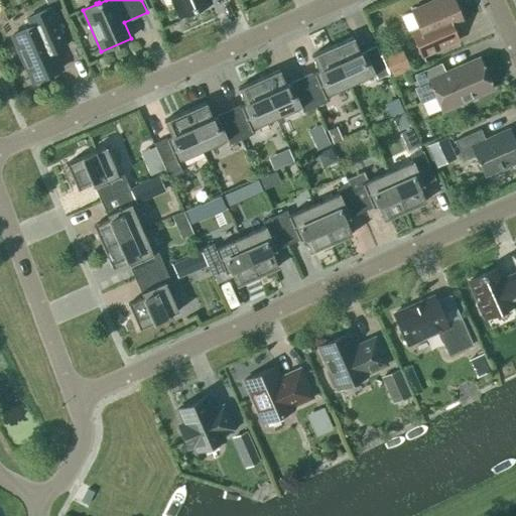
[(171,0),(179,17),(210,3),(208,0),(171,0)]
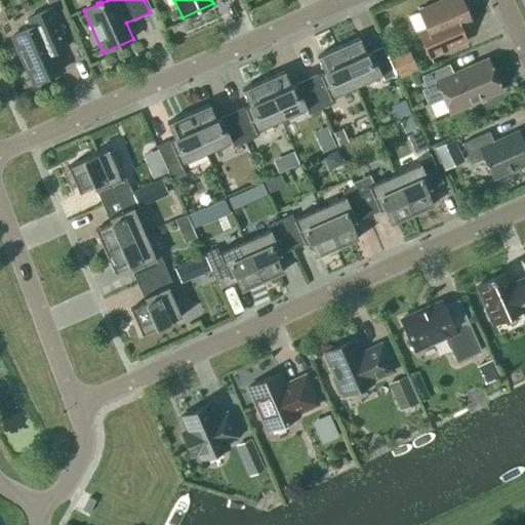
[(460,0),(445,0),(418,12),(426,29),(417,32),(429,57),(466,41),(459,28),(471,23),(460,0)]
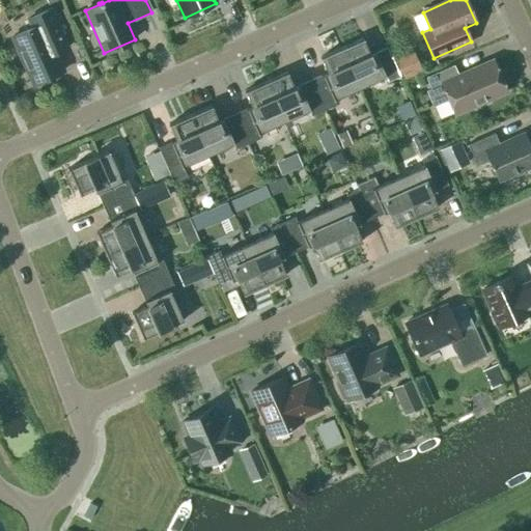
[(11,37),(32,85),(63,71),(55,53),(68,48),(52,9),(27,20),(31,29),(11,37)]
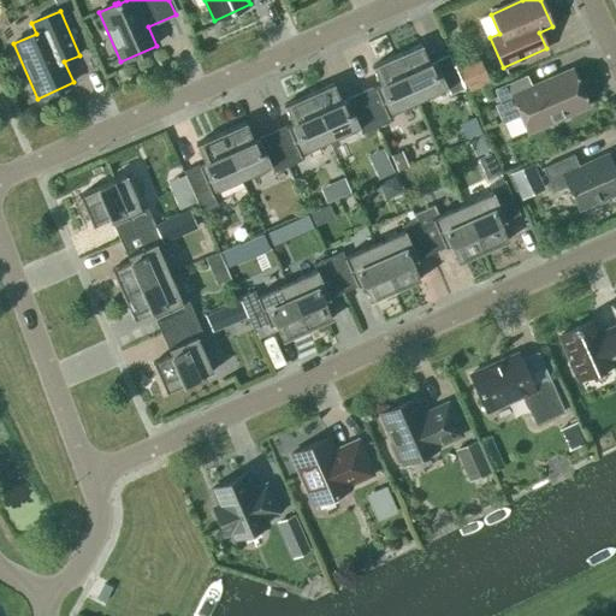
[(428,63),(420,45),(396,57),(416,104),(445,90),(448,96),(463,89),(449,54),(428,63)]
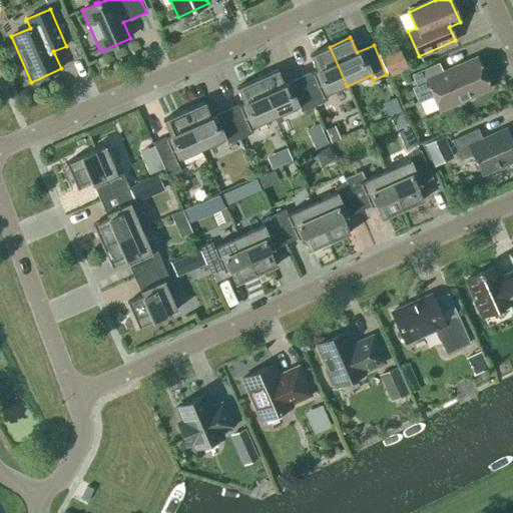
[(323,96),(347,86),(330,47),(309,56),(316,71),(300,78),(313,107),(325,101),(323,96)]
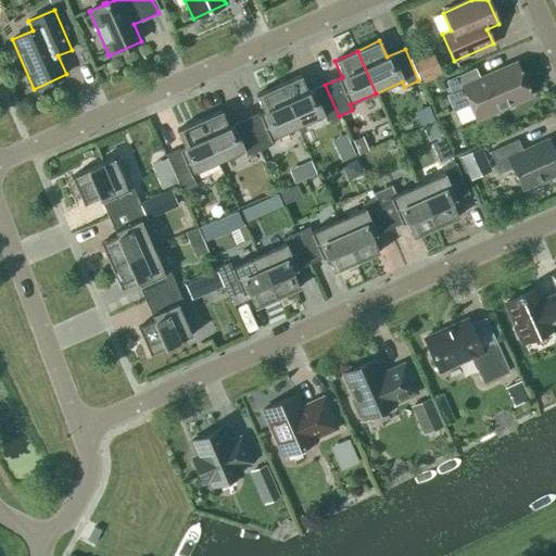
[(437,63),(417,72),(421,84),(442,75),(440,71),(438,66),(437,63)]
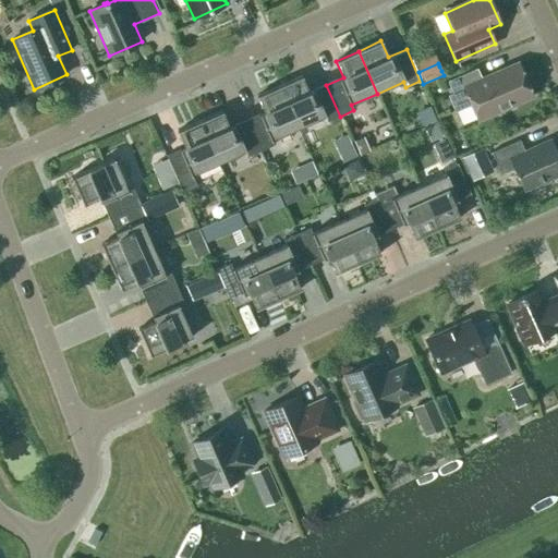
[(478,122),(499,112),(511,107),(510,105),(531,96),(518,65),(482,81),(476,69),(447,82),(453,97),(448,99),(453,111),(471,105),(478,122)]
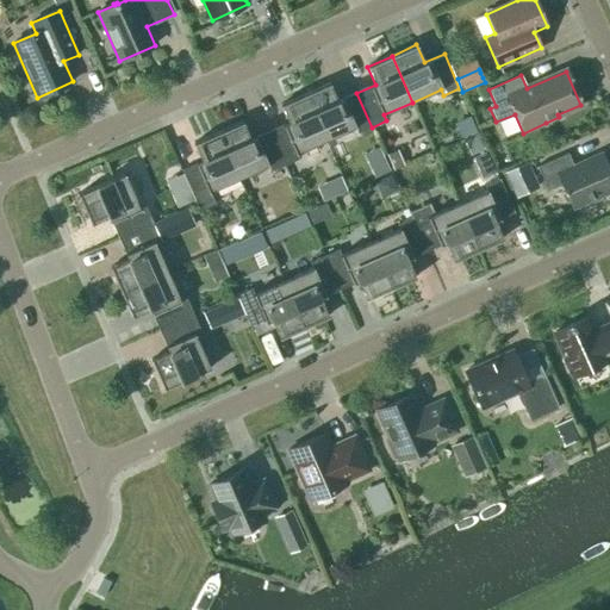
[(354,128),(358,134),(372,128),(356,93),(337,101),(329,83),(305,94),(325,141),(354,128)]
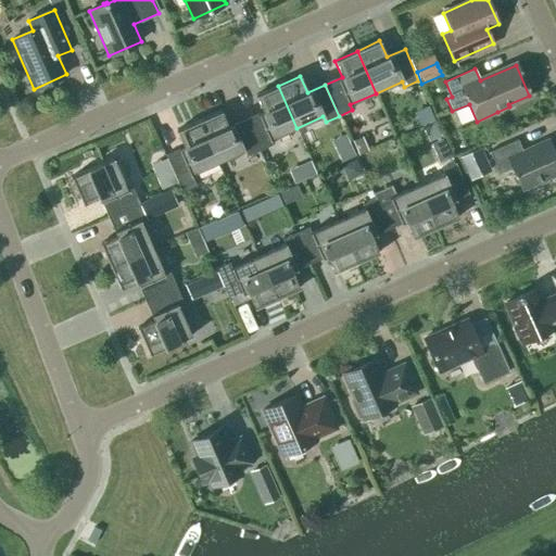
[(270,140),(297,128),(278,86),(255,96),(263,112),(245,119),(260,151),(273,146),(270,140)]
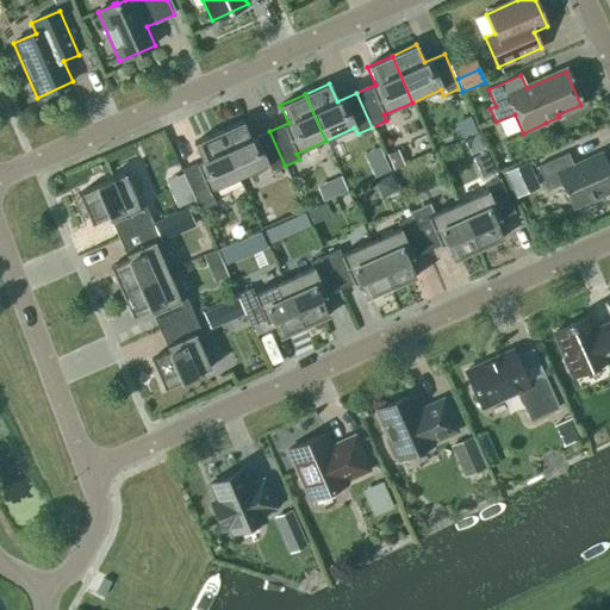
[(250,139),(242,122),(218,132),(238,179),(267,167),(269,173),(285,166),(269,131),(250,139)]
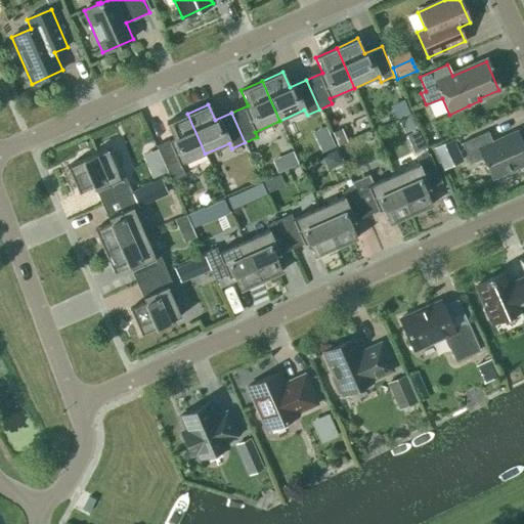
[(180,165),(205,154),(187,114),(166,123),(173,138),(156,146),(164,164),(167,172),(171,181),(185,175),(180,165)]
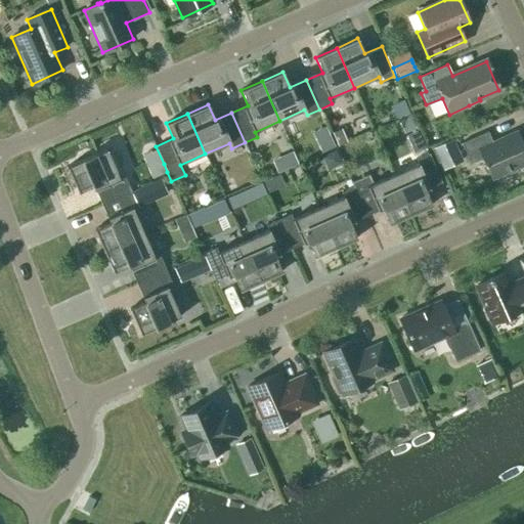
[(405,120),(399,123),(404,134),(416,128),(410,117),(407,119),(405,120)]
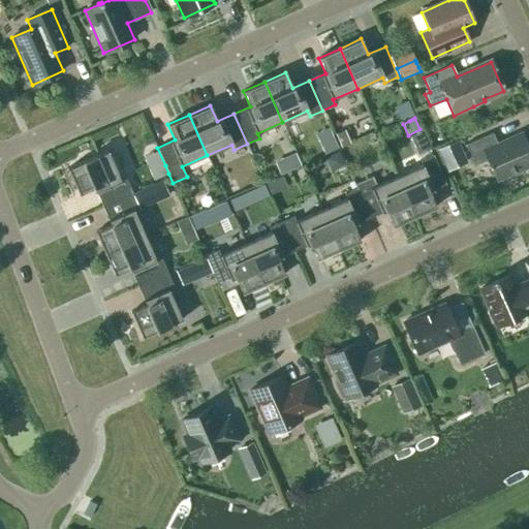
[(336,134),(335,134),(340,147),(341,148),(350,144),(349,143),(344,130),(342,131),(340,131),(337,133),(336,134)]
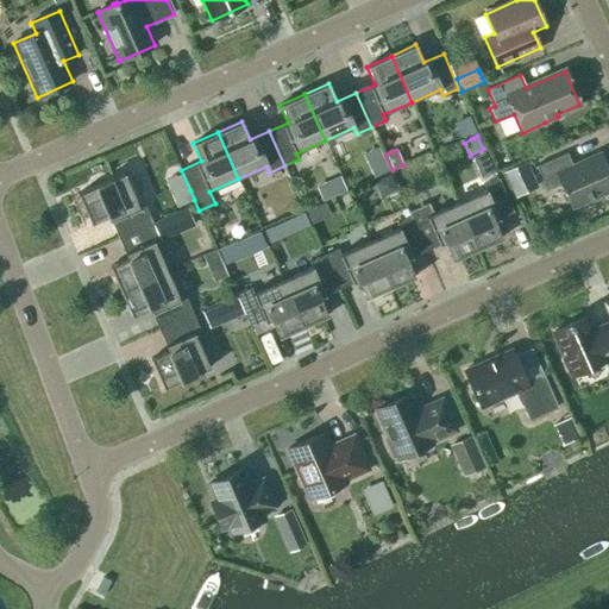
[(560,184),(571,209),(608,192),(608,170),(601,154),(572,167),(566,154),(537,167),(547,190),(560,184)]
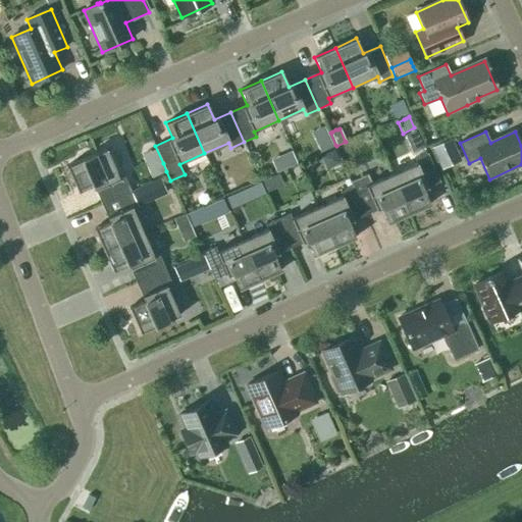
[(451,139),(431,147),(441,170),(461,161),(455,147),(451,139)]
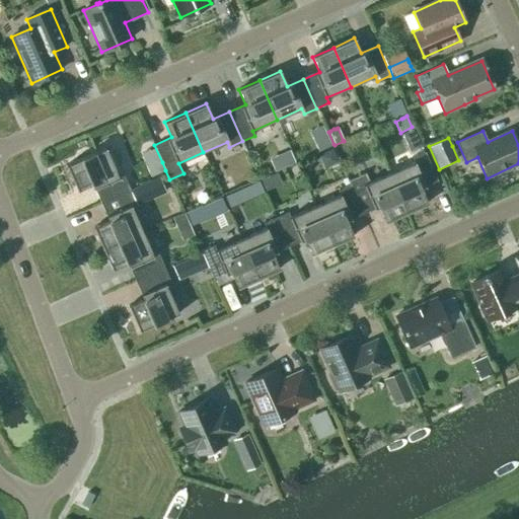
[(92,184),(100,203),(130,190),(124,175),(119,177),(105,148),(66,165),(77,191),(92,184)]
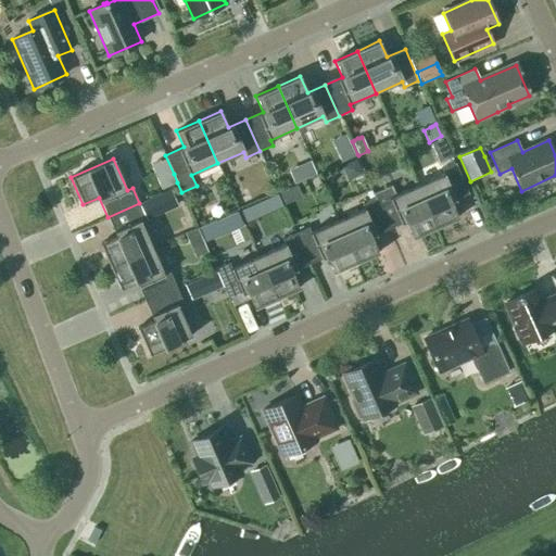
[(306,162),(303,164),(310,177),(316,174),(310,161),(307,162),(306,162)]
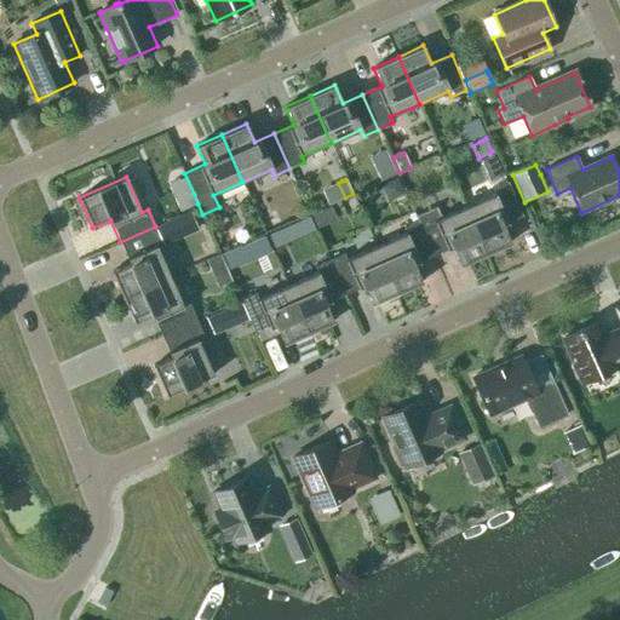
[(492,189),(494,195),(465,207),(486,254),(510,244),(503,225),(522,217),(507,182),(492,189)]
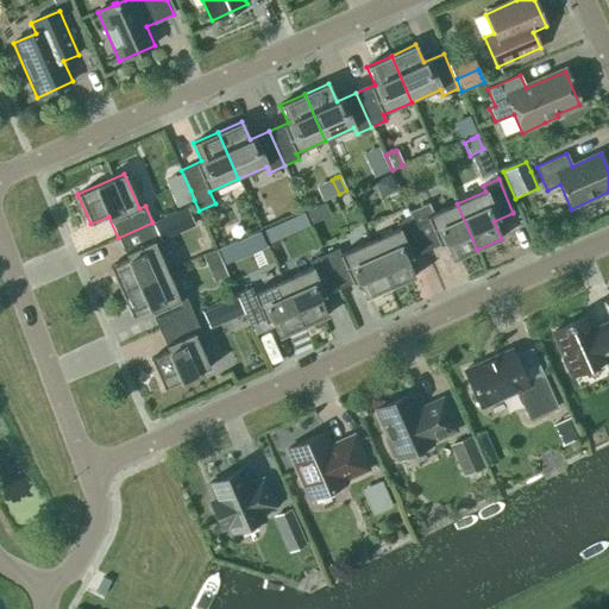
[(181,194),(173,198),(177,208),(194,200),(190,190),(186,192),(181,194)]
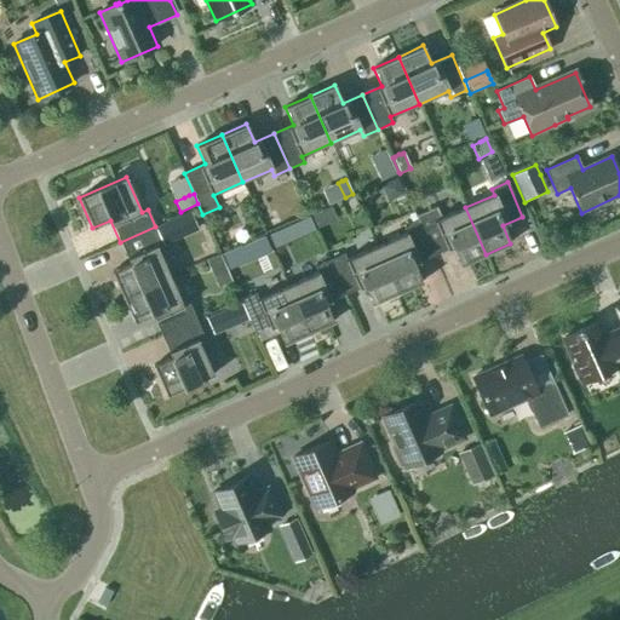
[(453,248),(460,267),(486,254),(465,207),(435,220),(432,214),(418,222),(434,257),(453,248)]
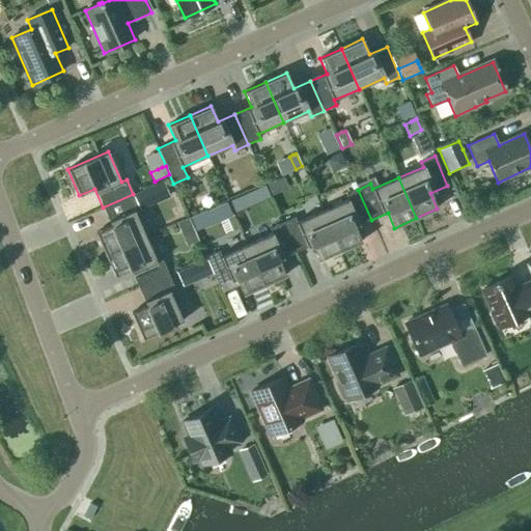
[(144,190),(134,194),(139,206),(149,202),(146,194),(144,190)]
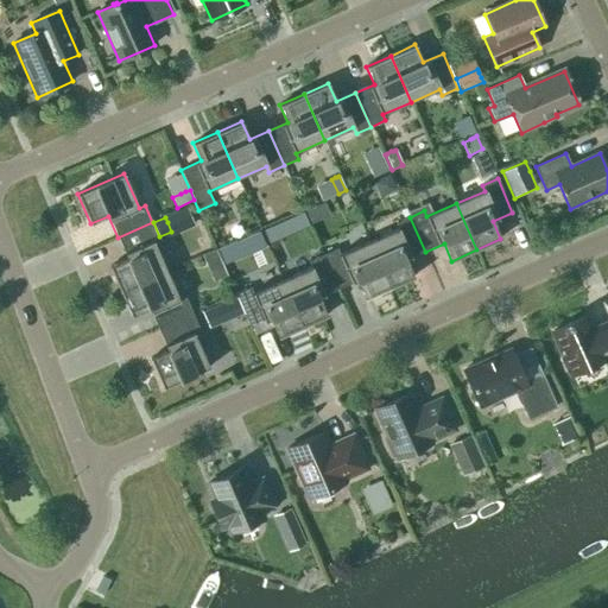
[(406,260),(425,252),(410,217),(396,223),(398,229),(369,242),(390,289),(413,278),(406,260)]
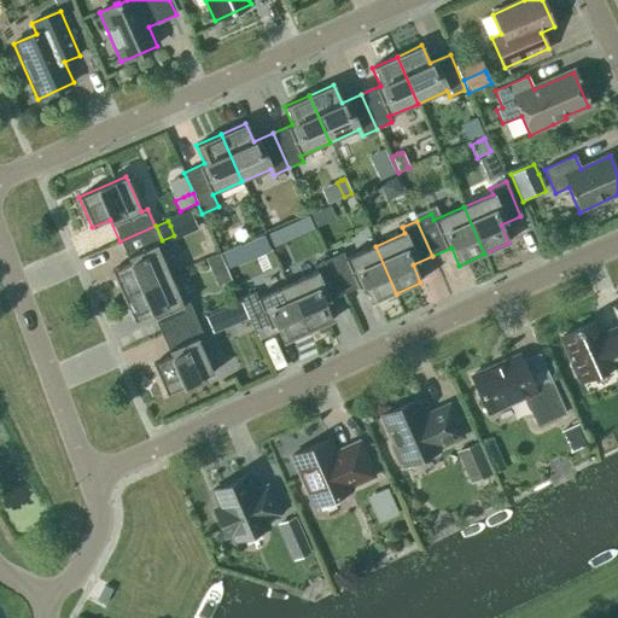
[(111,272),(122,296),(169,275),(156,246),(162,244),(155,226),(120,242),(129,263),(111,272)]
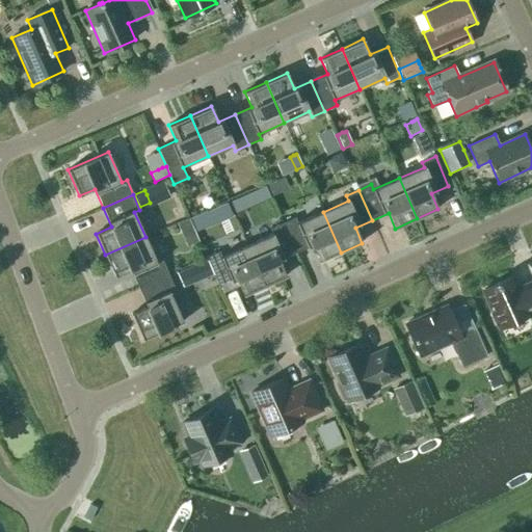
[(197,215),(190,218),(196,232),(210,225),(205,212),(201,214),(197,215)]
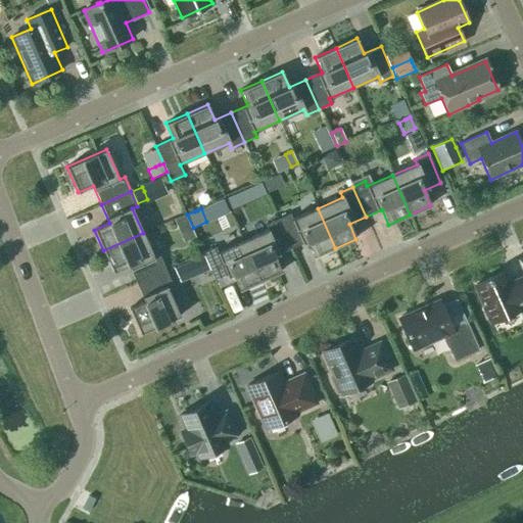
[(307,242),(314,257),(335,248),(318,208),(292,220),(290,215),(278,220),(291,249),(307,242)]
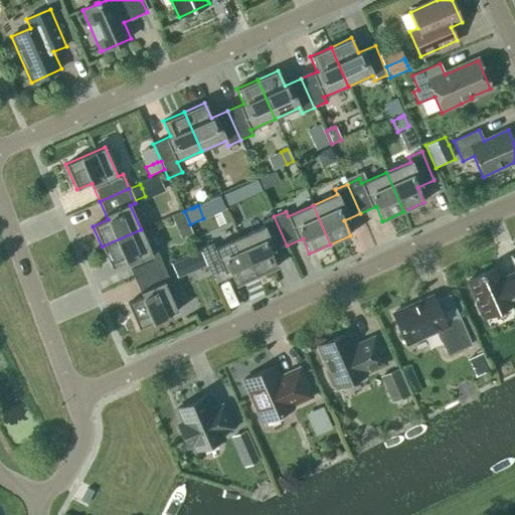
[(182,211),(171,216),(175,226),(187,220),(186,218),(184,214),(182,211)]
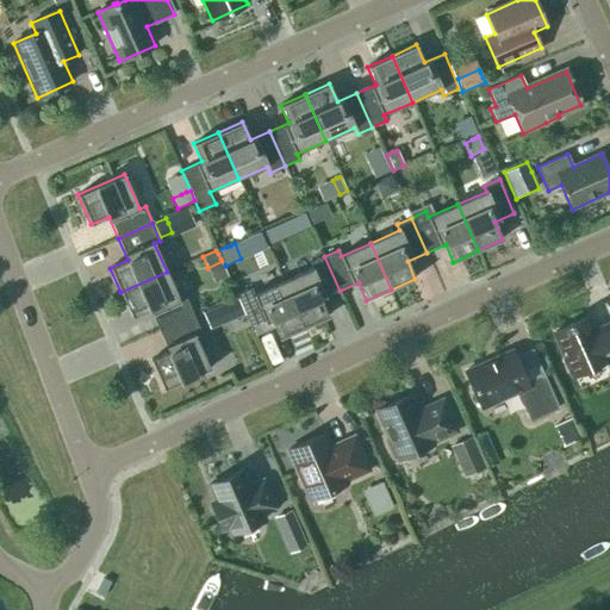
[(321,300),(340,291),(324,256),(310,263),(312,269),(284,282),(304,328),(328,317),(321,300)]
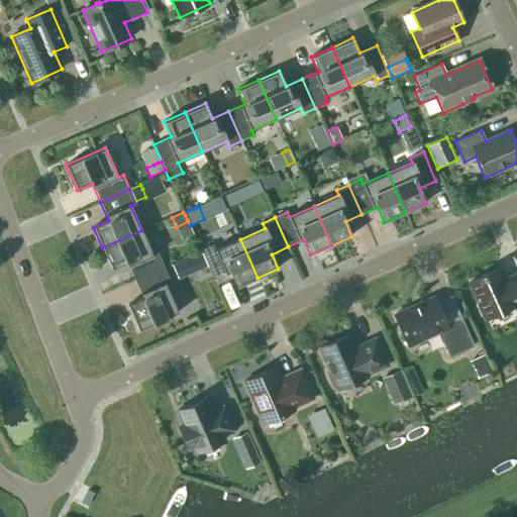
[(126,262),(134,281),(164,268),(158,252),(152,255),(141,230),(102,247),(111,269),(126,262)]
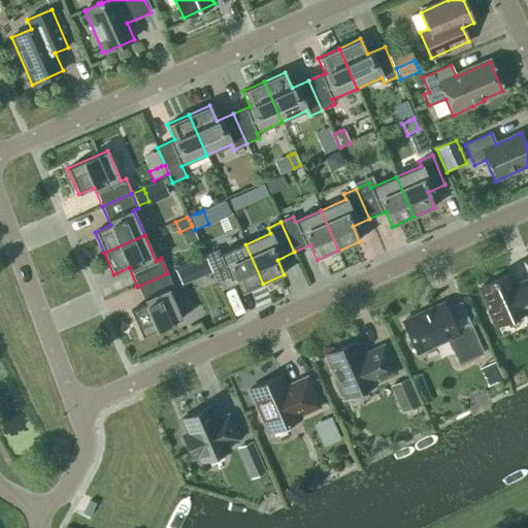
[(241,294),(263,284),(245,244),(220,255),(218,250),(204,256),(218,286),(235,278),(241,294)]
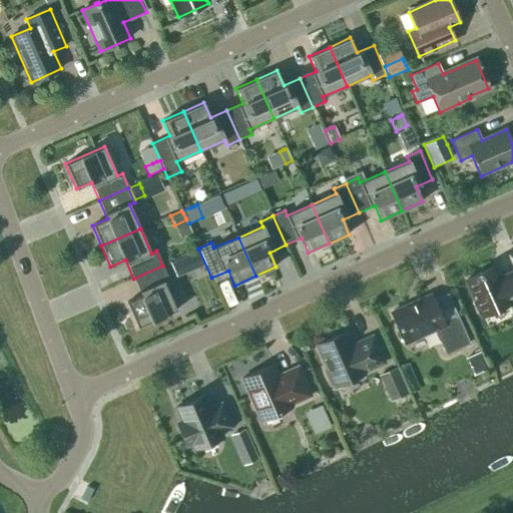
[(182,258),(169,264),(176,278),(188,273),(186,267),(184,264),(182,258)]
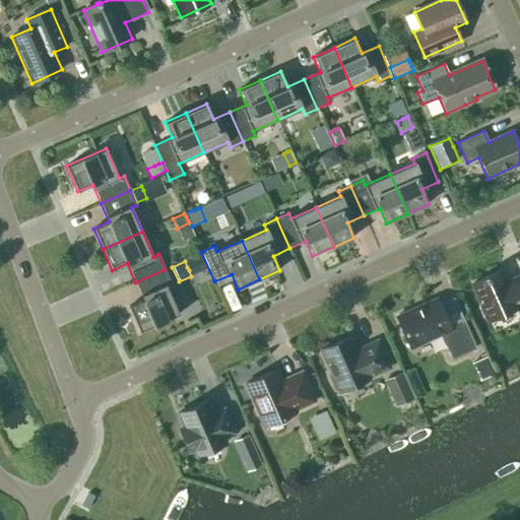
[(166,285),(171,283),(165,269),(135,282),(143,301),(128,307),(139,332),(179,315),(166,285)]
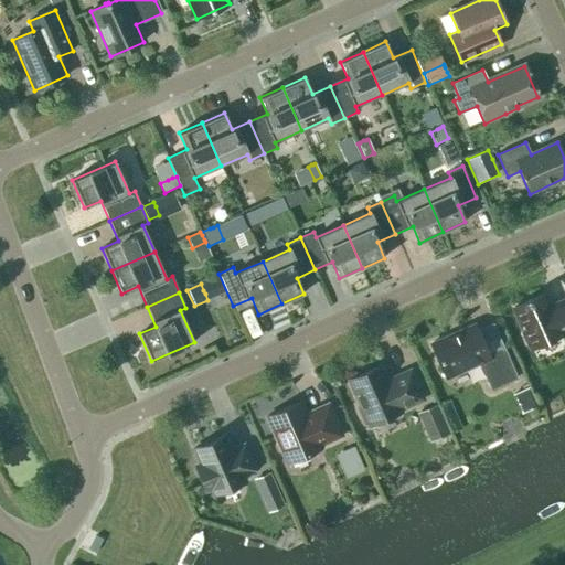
[(564,300),(548,308),(543,296),(513,308),(524,332),(522,336),(526,344),(531,347),(531,349),(561,336),(560,333),(564,331),(564,300)]
